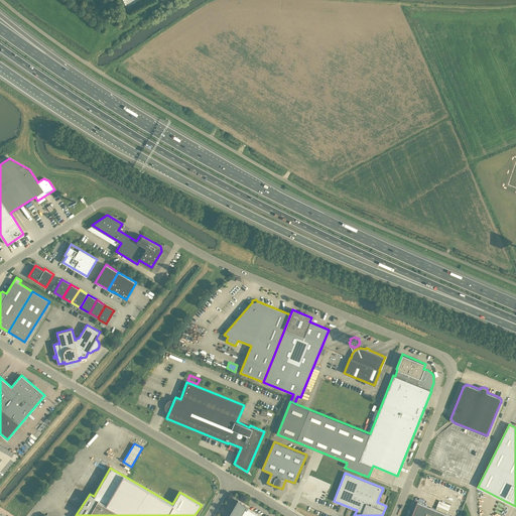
[(229,515),(259,515),(247,508),(245,507),(246,506),(238,501),(229,515)]
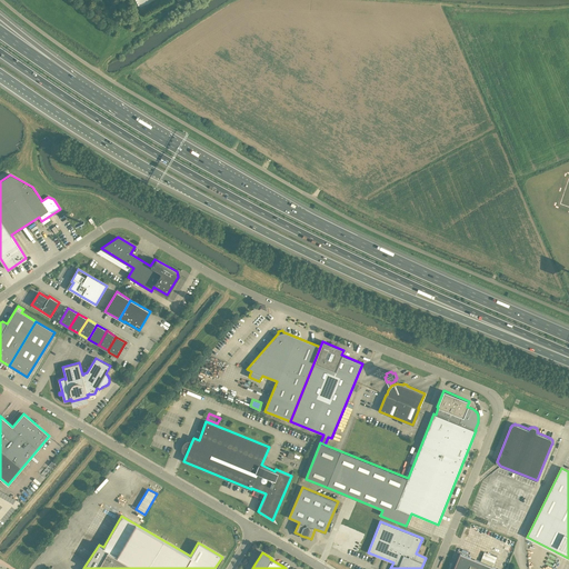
[(498,568),(460,553),(452,568),(498,568)]
